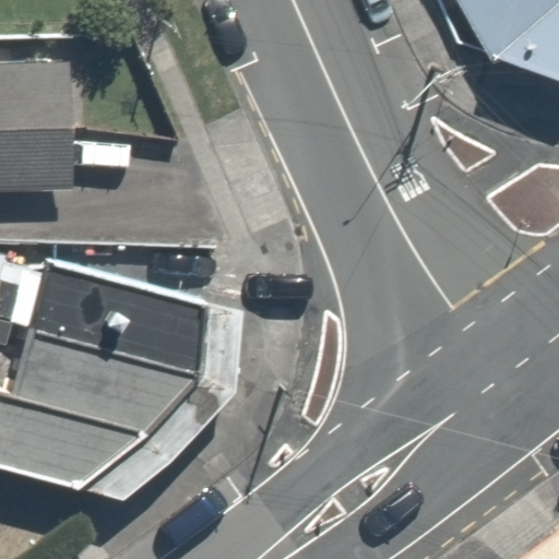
[(558,0),(452,0),(488,64),(494,60),(558,84),(558,0)]
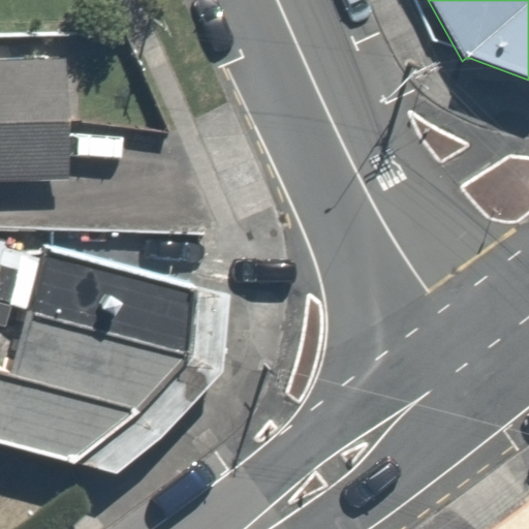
[(80,65),(0,65),(0,200),(81,200),(80,65)]
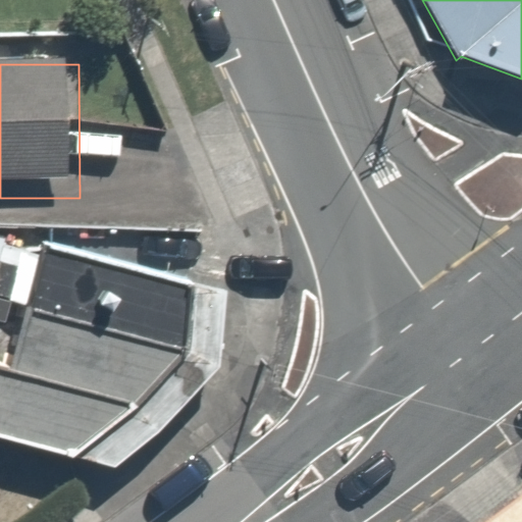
[(41,244),(23,306),(186,351),(190,283),(41,244)]
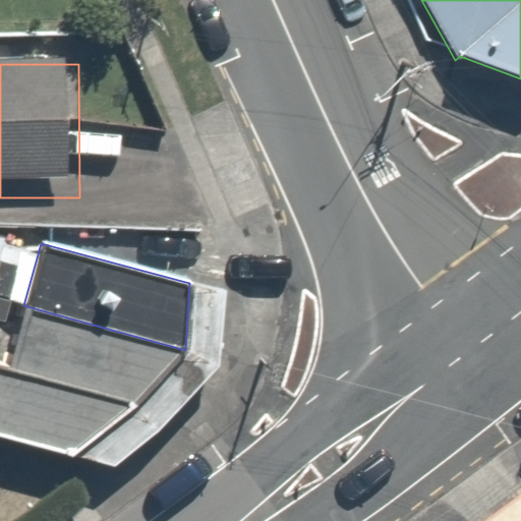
[(135,405),(185,350),(23,305),(6,368),(135,405)]
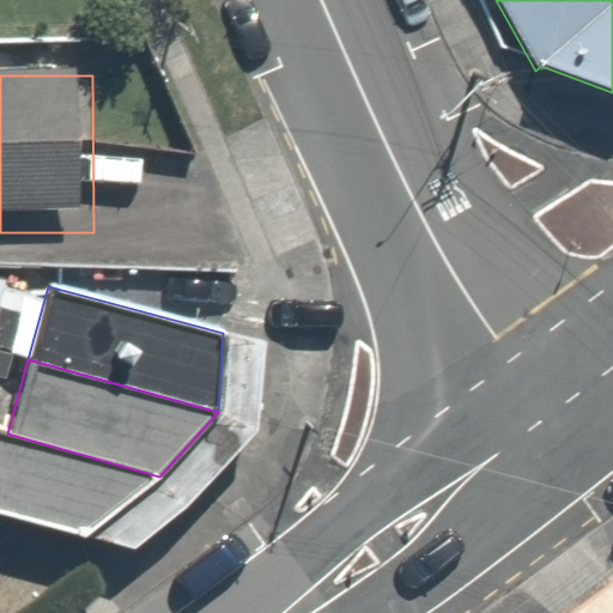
[(0,515),(83,538),(159,477),(7,434),(0,431),(0,515)]
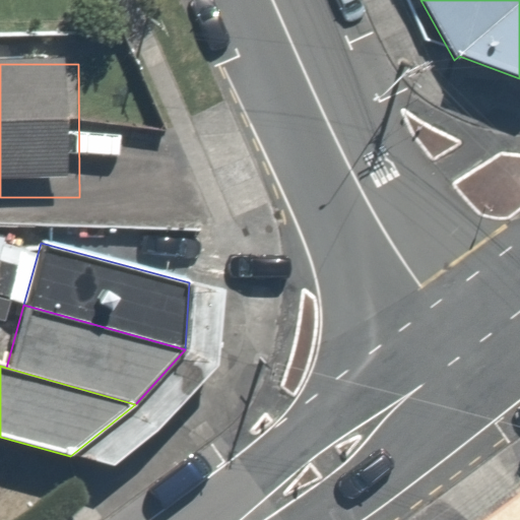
All buildings are outlined.
